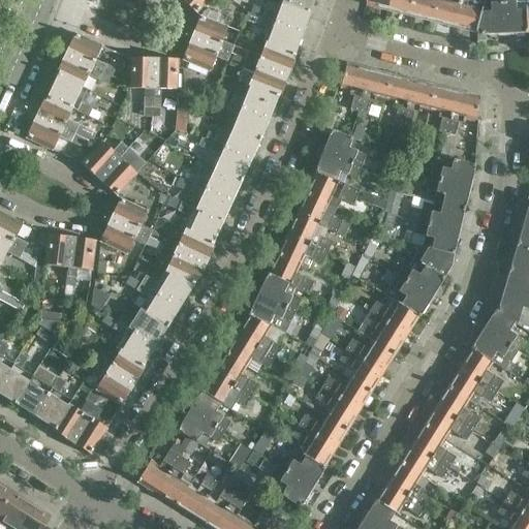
[(181,0),(196,13),(209,0),(181,0)]
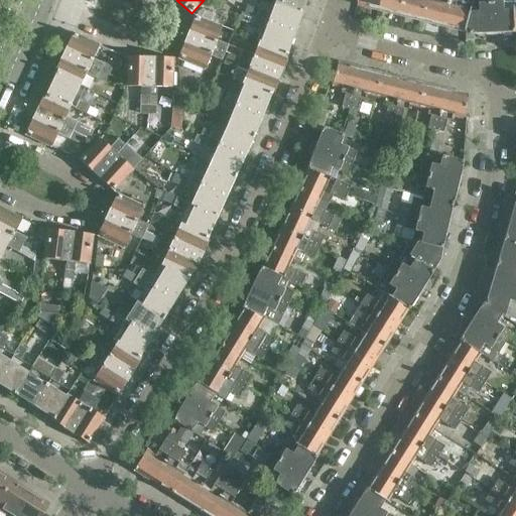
[(271,0),(273,0),(275,1),(302,12),(305,0),(271,0)]
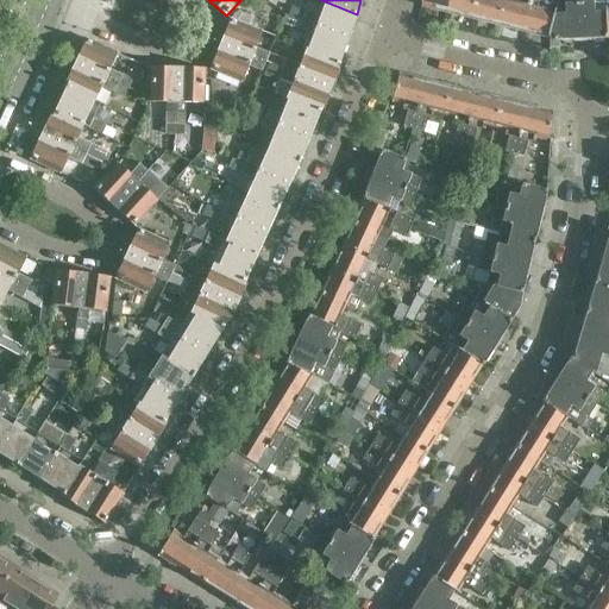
[(425,0),(424,5),(450,11),(451,0),(425,0)]
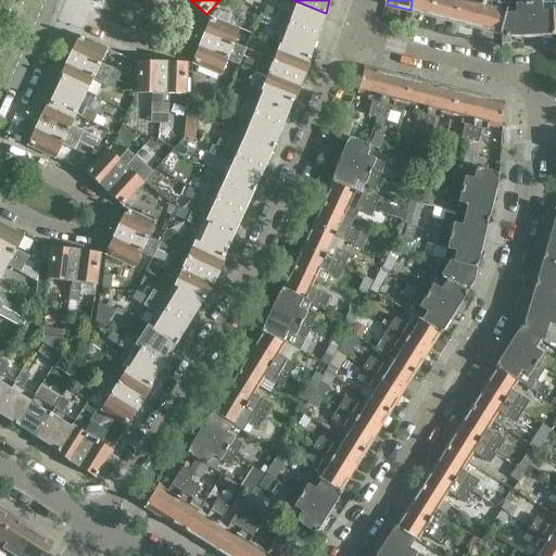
[(412,0),(411,10),(433,16),(437,0),(412,0)]
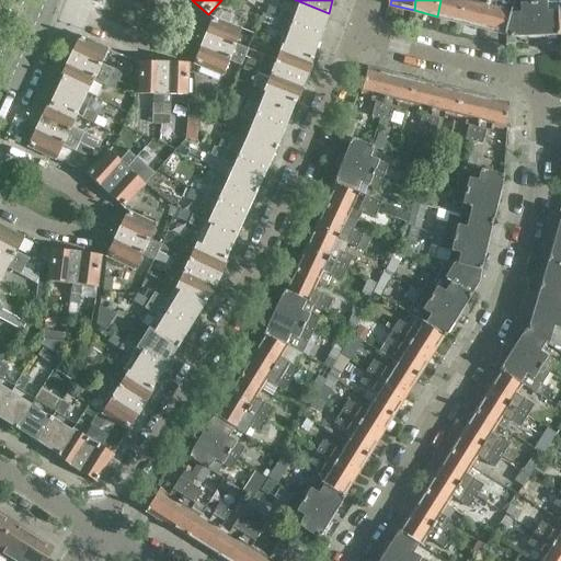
[(441,0),(437,16),(460,22),(466,0),(441,0)]
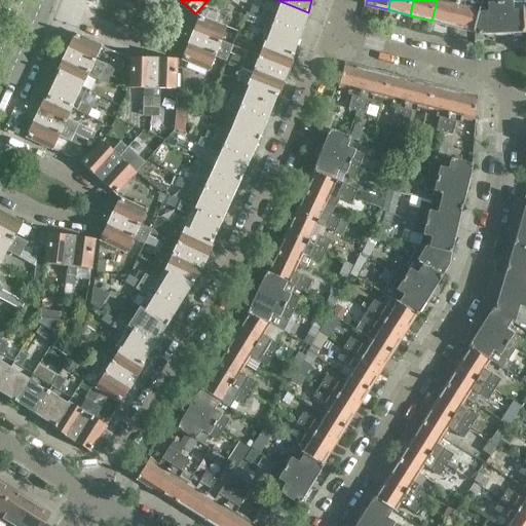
[(437,0),(431,21),(454,26),(459,2),(459,0),(437,0)]
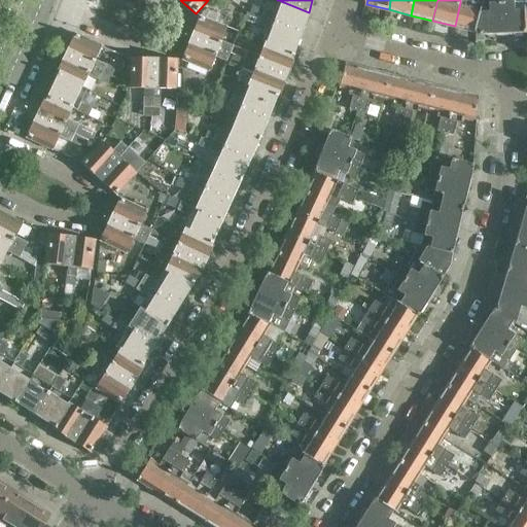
[(460,0),(460,2),(455,26),(476,31),(477,32),(482,12),(484,7),(473,5),(475,2),(469,1),(469,0),(460,0)]
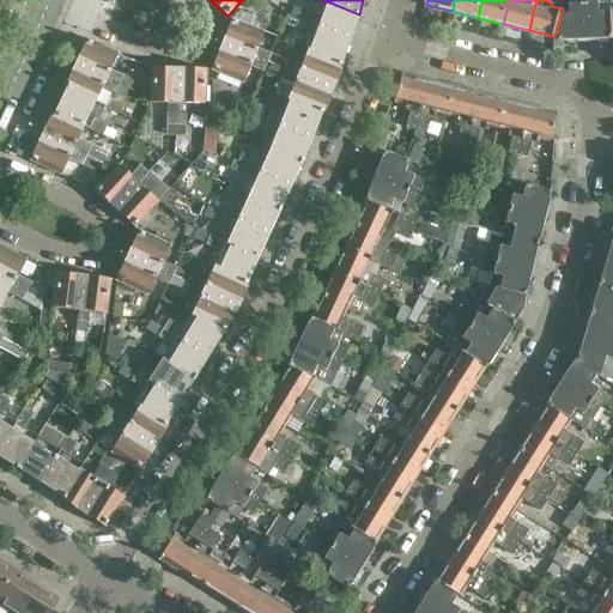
[(560,14),(554,37),(556,38),(560,41),(588,40),(586,0),(571,0),(572,13),(560,14)]
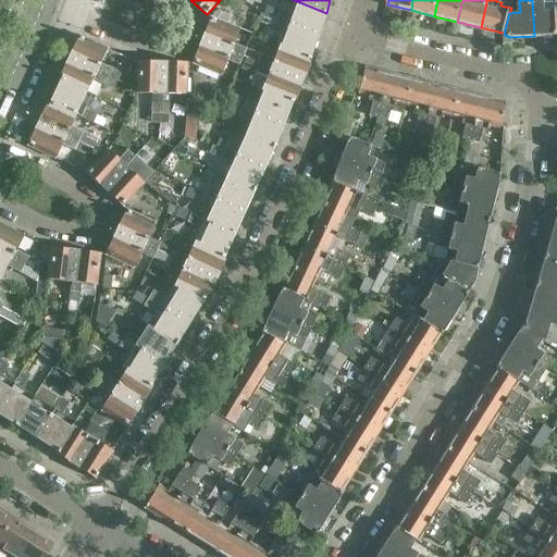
[(545,0),(532,0),(534,36),(556,34),(556,5),(556,2),(546,2),(545,0)]
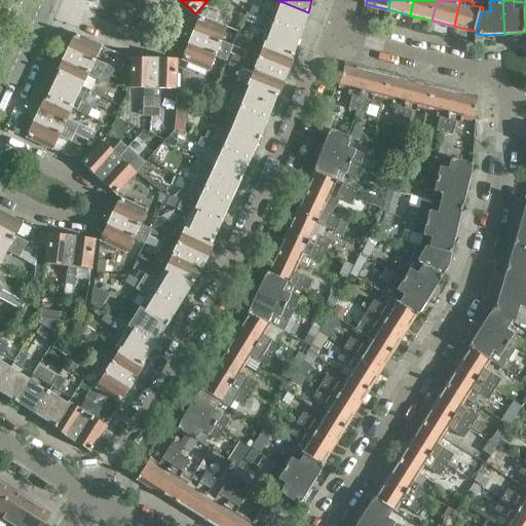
[(249,12),(261,16),(300,34),(308,12),(280,1),(275,13),(264,9),(263,9),(251,5),(249,12)]
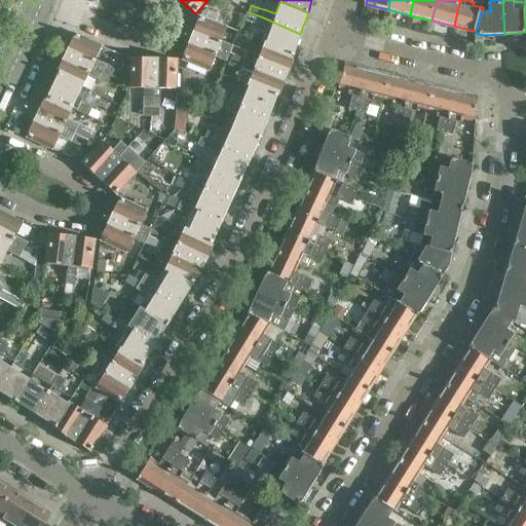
[(246,11),(242,20),(269,30),(265,42),(293,53),(300,34),(261,16),(246,11)]
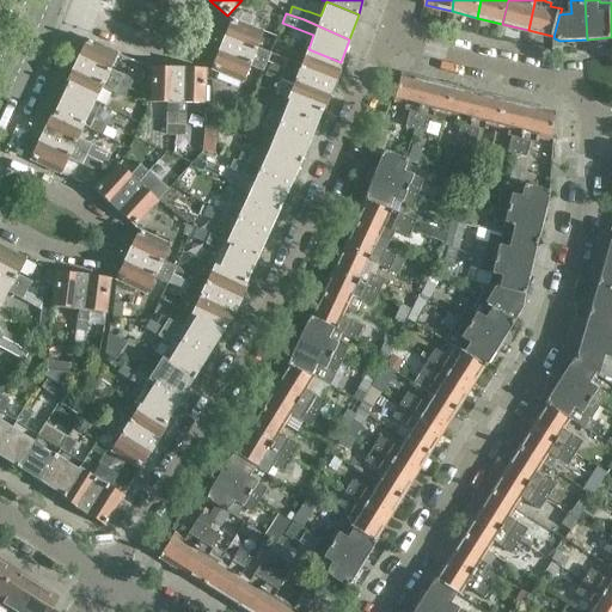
[(231,18),(221,43),(267,62),(270,53),(257,48),(264,31),(254,26),(236,19),(234,20),(231,18)]
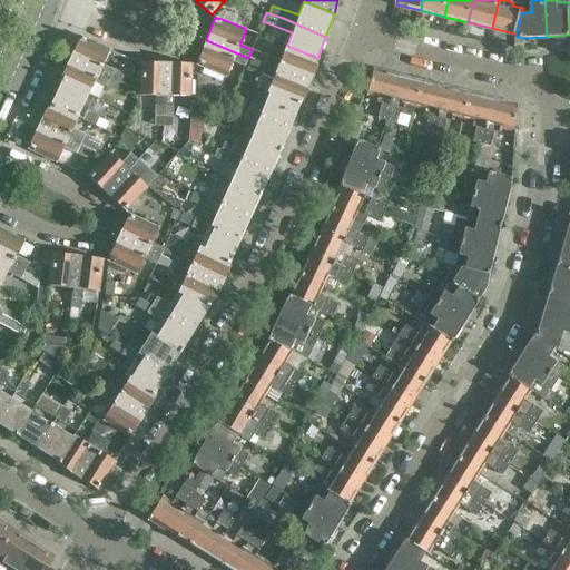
[(81,36),(69,59),(99,72),(115,80),(119,82),(123,77),(119,72),(102,65),(108,53),(109,50),(81,37),(82,36),(81,36)]
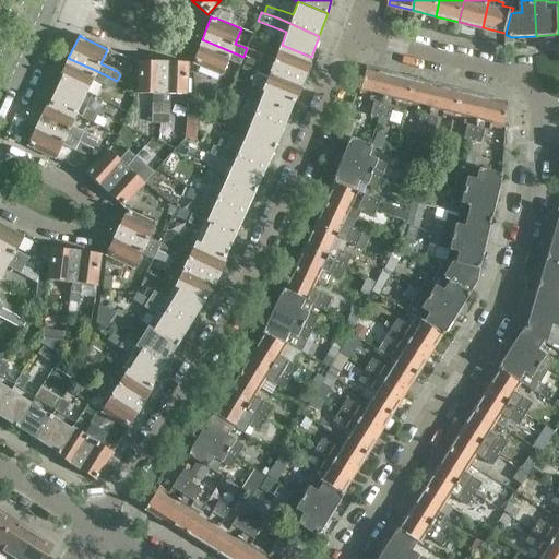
[(202,39),(192,63),(198,66),(198,67),(222,76),(228,60),(240,66),(244,57),(202,39)]
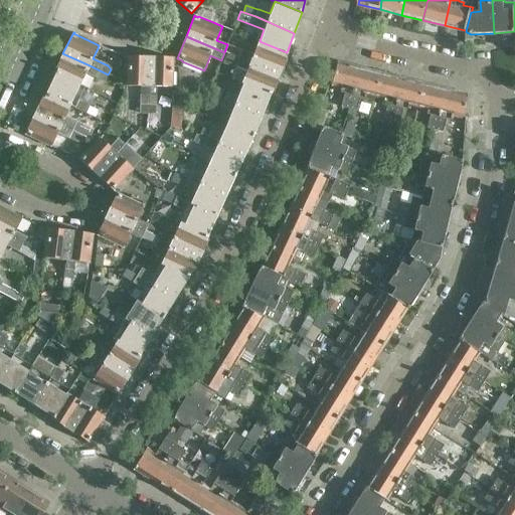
[(241,49),(238,57),(280,75),(289,53),(287,52),(260,41),(258,41),(252,54),(241,49)]
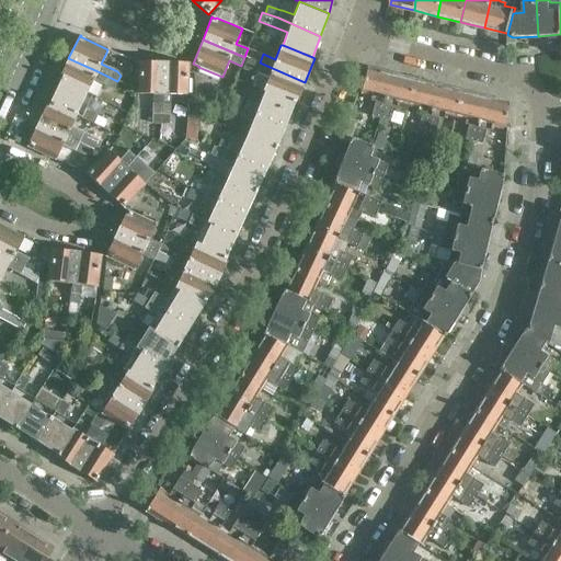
[(68,58),(57,80),(58,81),(59,80),(86,93),(87,94),(88,93),(93,80),(110,88),(114,88),(117,81),(113,79),(98,71),(68,58)]
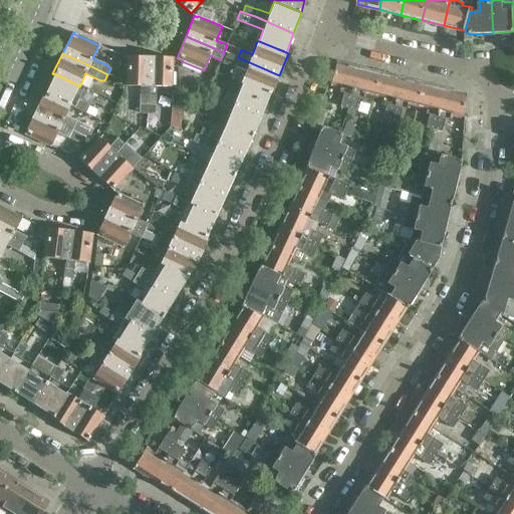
[(232,68),(237,57),(225,53),(221,63),(232,68)]
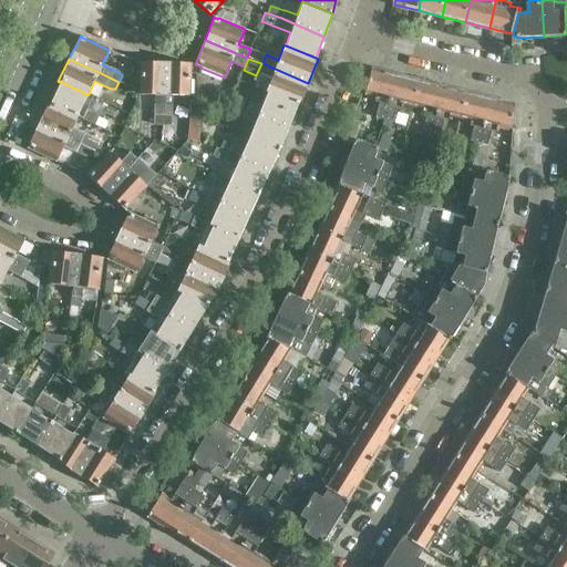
[(140,66),(138,66),(137,94),(154,95),(153,123),(163,123),(164,95),(164,63),(140,62),(140,66)]
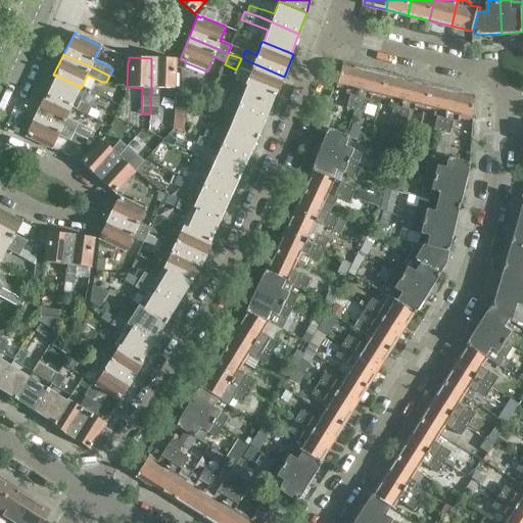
[(151,58),(151,88),(150,113),(158,113),(159,88),(176,89),(176,63),(176,58),(151,58)]
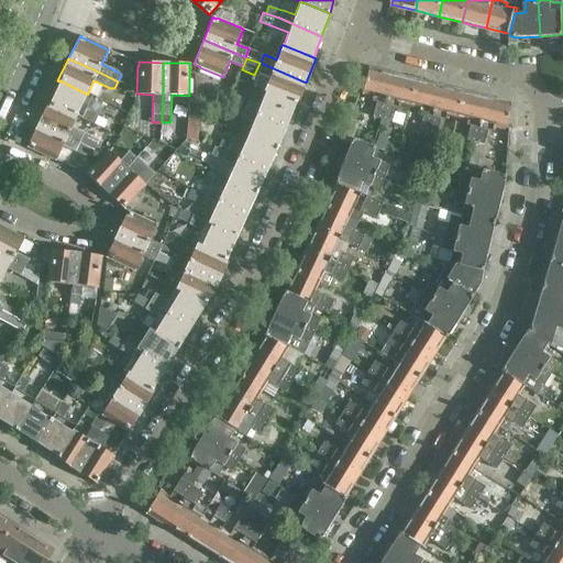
[(304,89),(306,83),(261,63),(251,87),(264,92),(264,94),(295,106),(297,106),(304,89)]
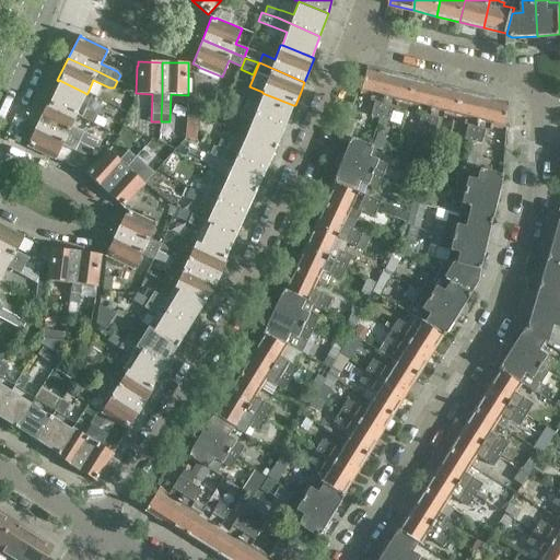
[(368,68),(366,68),(360,94),(371,96),(370,101),(374,102),(371,116),(378,118),(383,100),(389,74),(368,69),(368,68)]
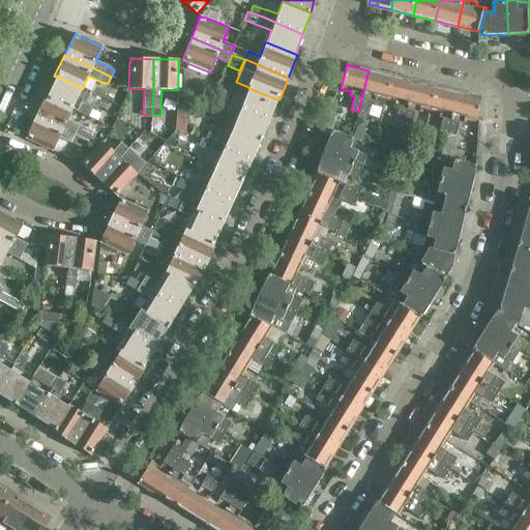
[(385,100),(391,77),(369,70),(362,94),(358,112),(366,114),(371,100),(374,101),(374,97),(385,100)]
